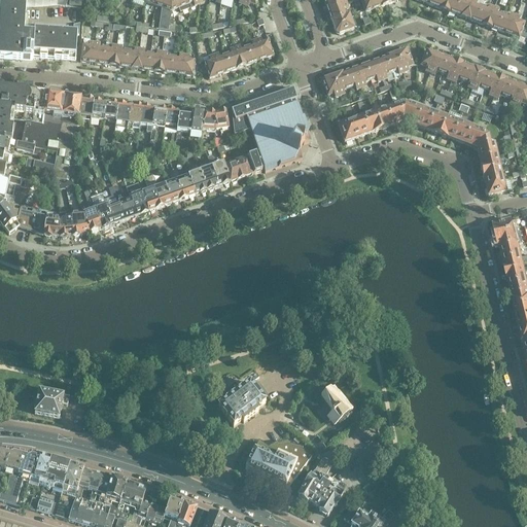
[(157,0),(155,7),(162,9),(159,30),(169,31),(169,29),(169,27),(171,12),(172,0),(157,0)]
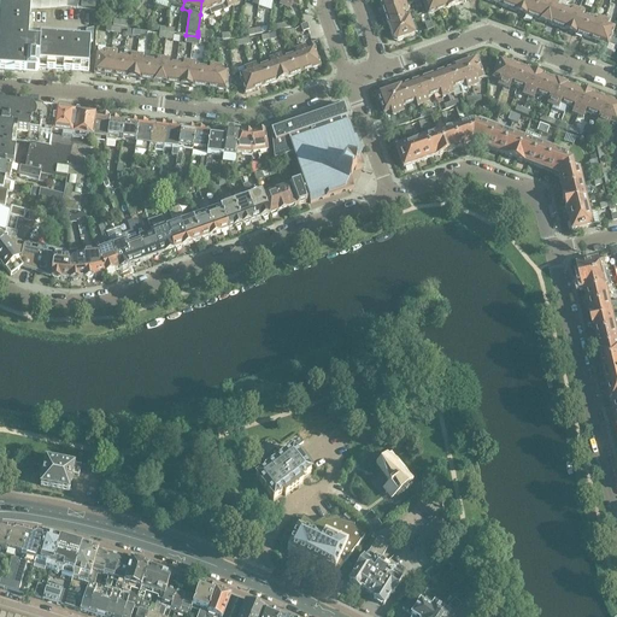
[(201,0),(200,15),(209,11),(211,16),(222,12),(216,0),(201,0)]
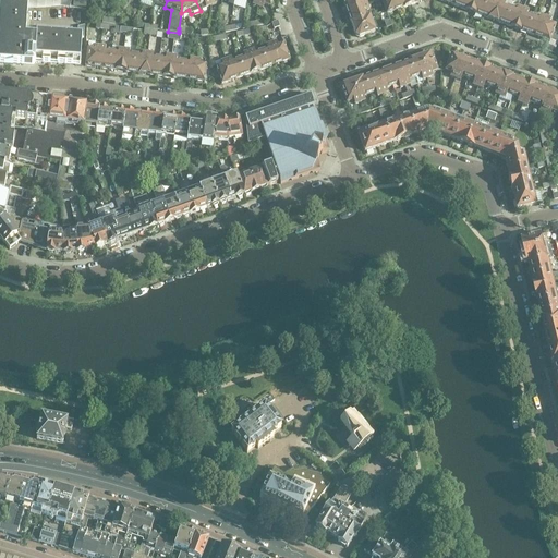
[(208,0),(195,0),(201,11),(211,7),(208,0)]
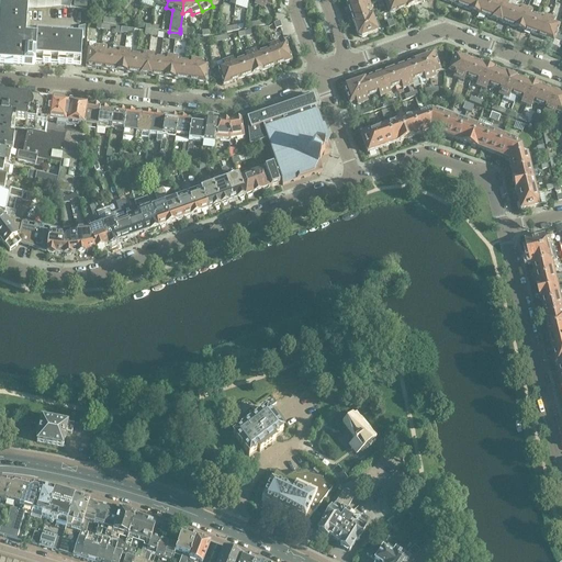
[(261,0),(259,8),(265,9),(267,6),(270,7),(270,6),(272,7),(274,0),(261,0)]
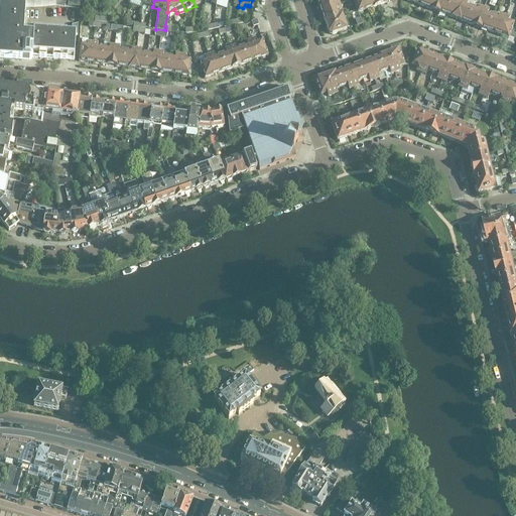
[(334,0),(318,0),(316,1),(320,11),(340,4),(338,0),(336,1),(336,0),(335,1),(334,0)]
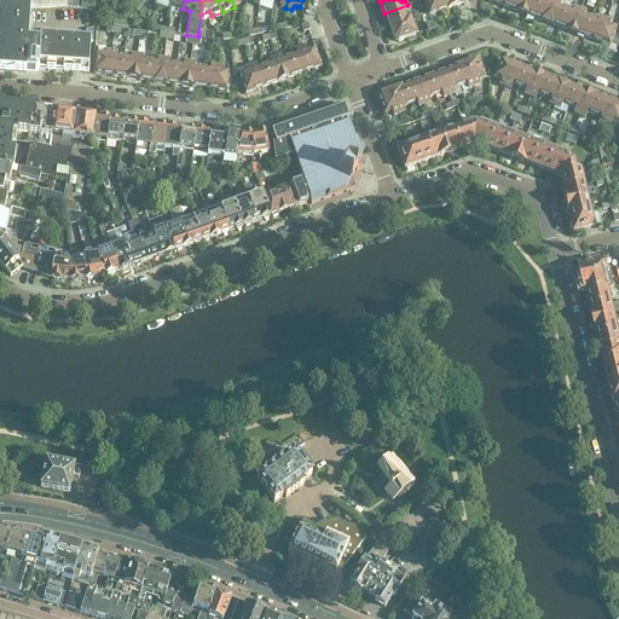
[(423,0),(429,16),(441,11),(437,0),(423,0)]
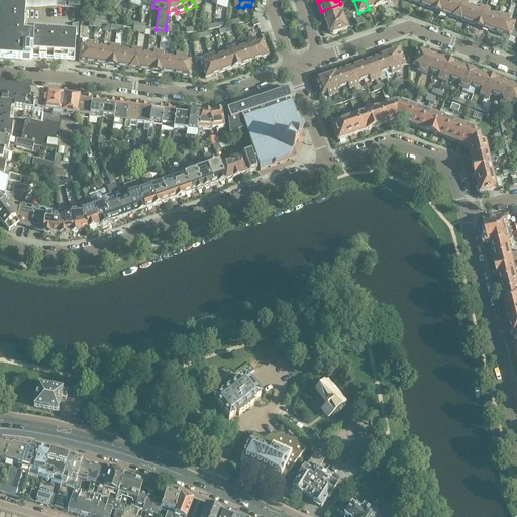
[(365,0),(369,9),(380,5),(378,0),(365,0)]
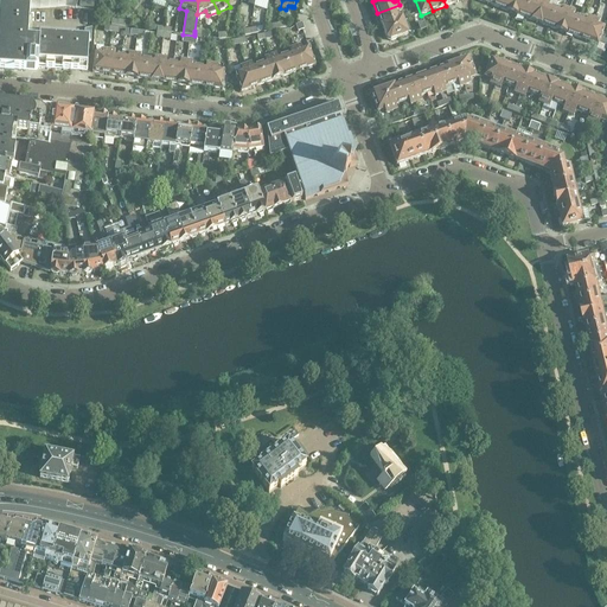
[(503,0),(499,8),(512,13),(517,0),(503,0)]
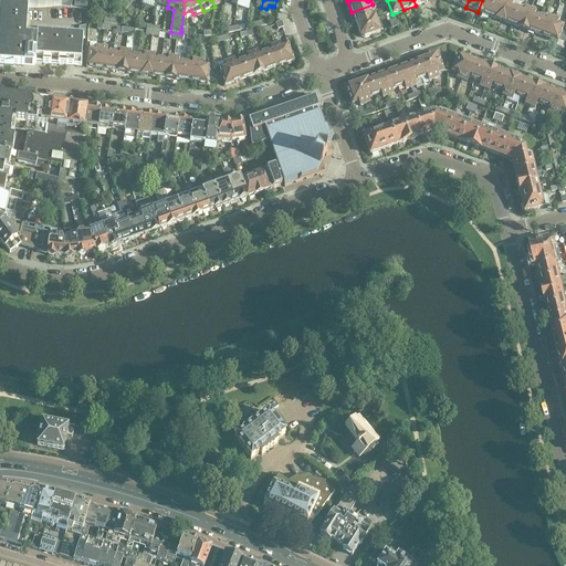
[(482,0),(478,12),(489,17),(495,0),(482,0)]
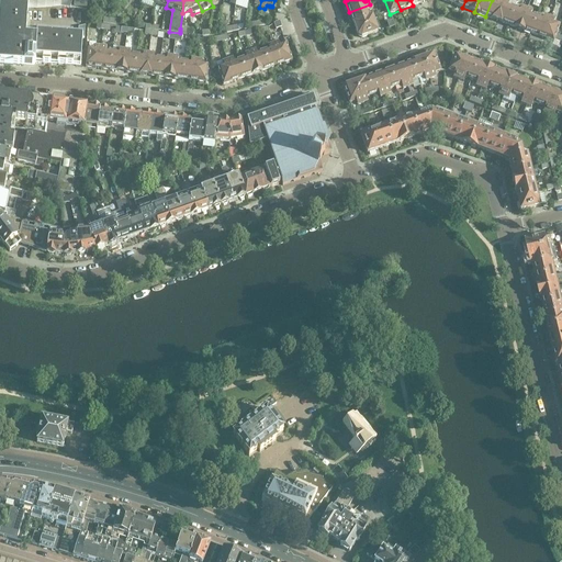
[(492,0),(485,17),(497,21),(505,0),(504,0),(497,0),(497,2),(492,0)]
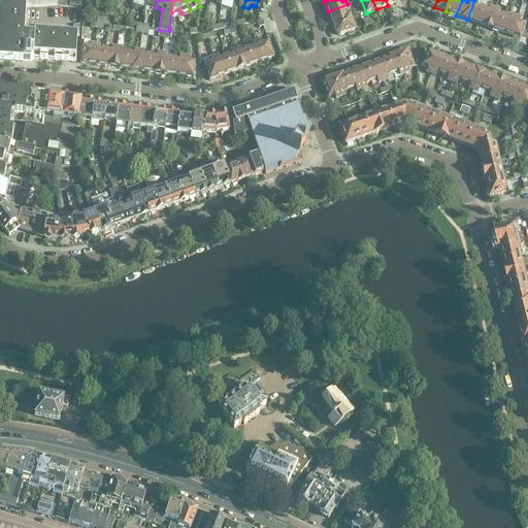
[(474,0),(467,20),(477,24),(484,7),(486,3),(480,1),(479,2),(474,0)]
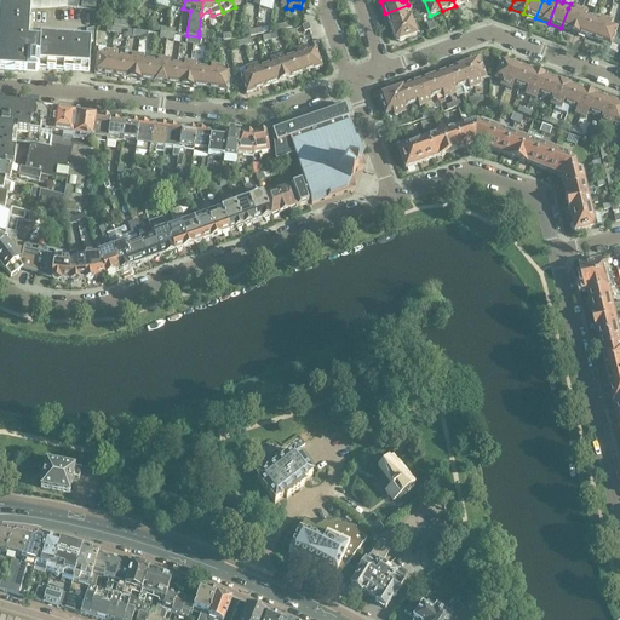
[(408,5),(385,13),(390,28),(408,21),(406,13),(411,11),(408,5)]
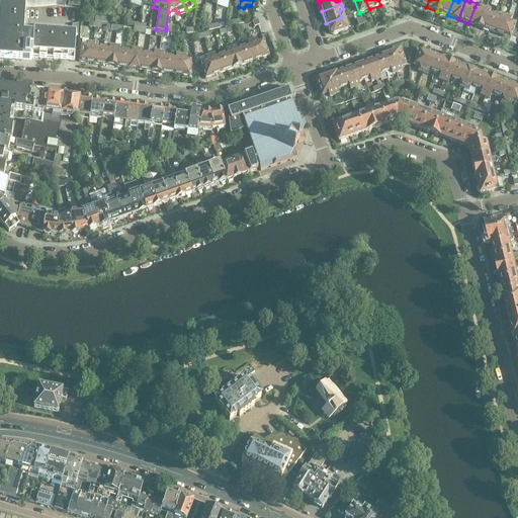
[(0,59),(22,61),(30,62),(32,59),(74,62),(76,35),(63,34),(64,32),(32,32),(32,34),(26,33),(26,22),(24,22),(25,8),(23,7),(2,6),(0,6),(0,59)]
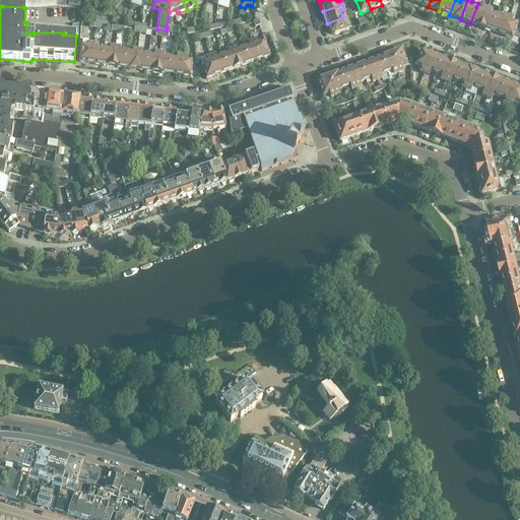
[(476,7),(470,23),(481,27),(489,8),(482,6),(481,9),(476,7)]
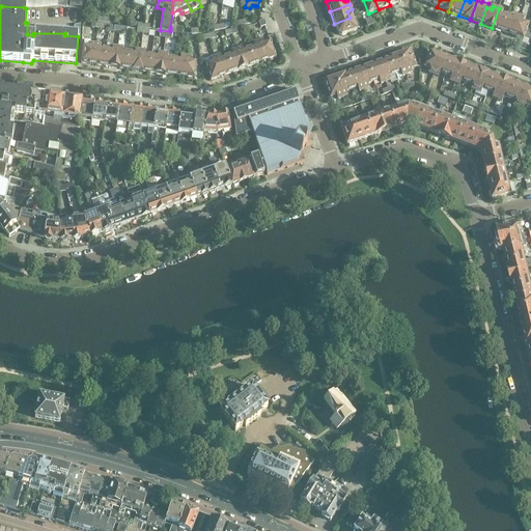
[(499,8),(492,28),(501,32),(507,16),(503,14),(504,10),(499,8)]
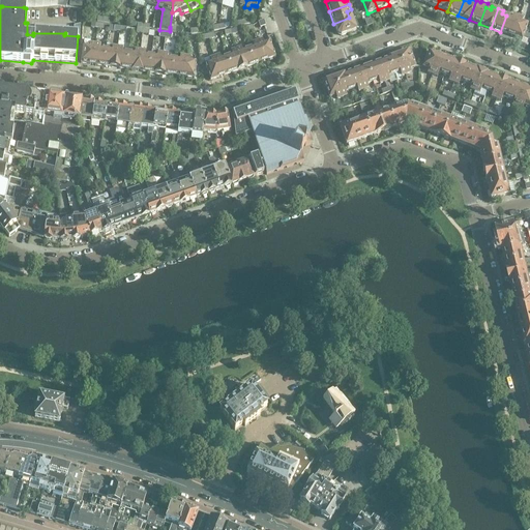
[(506,16),(500,32),(511,36),(520,17),(513,13),(511,18),(506,16)]
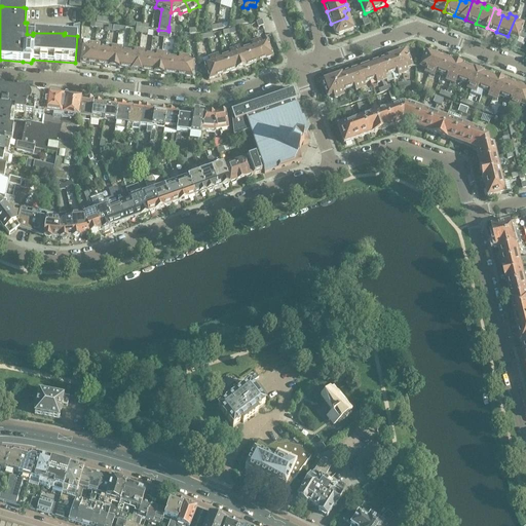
[(331,24),(332,25),(335,34),(338,36),(353,30),(352,26),(361,23),(358,15),(349,17),(347,19),(346,17),(331,24)]
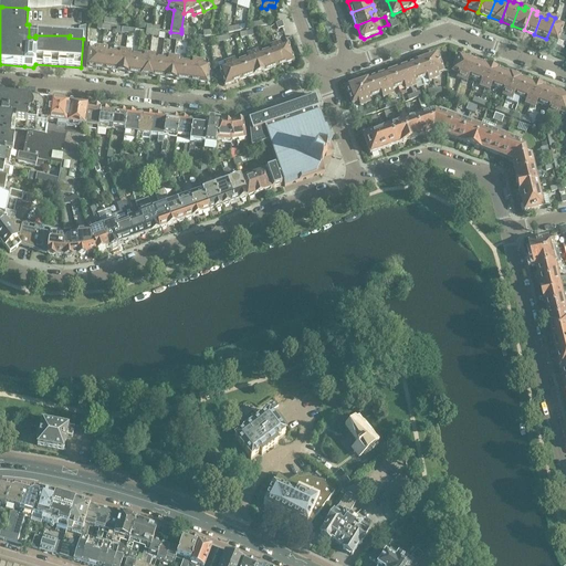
[(555,18),(546,39),(557,42),(564,25),(562,24),(558,23),(559,20),(555,18)]
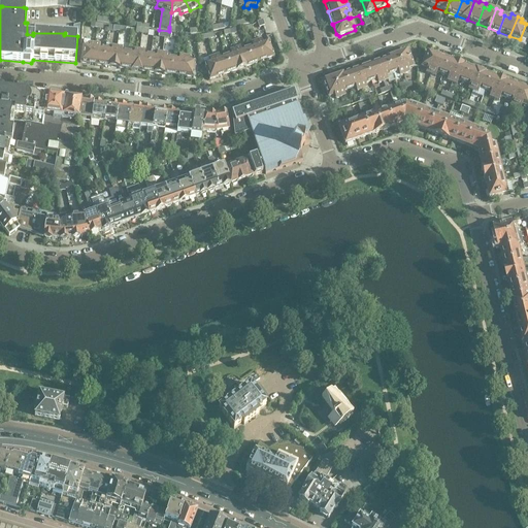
[(261,39),(257,40),(264,60),(274,57),(268,41),(265,42),(265,41),(263,42),(261,39)]
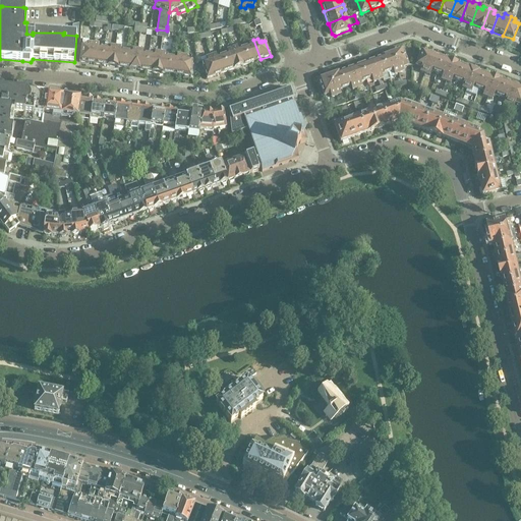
[(249,46),(245,47),(250,63),(261,59),(253,40),(248,42),(249,46)]
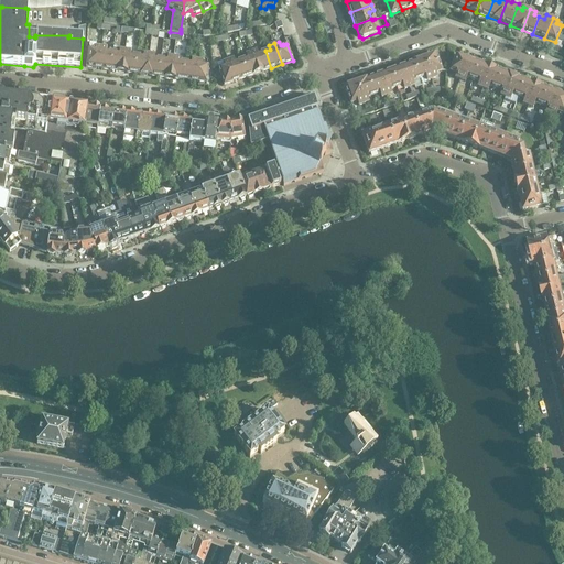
[(86,67),(87,67),(98,68),(101,46),(96,45),(95,50),(93,50),(91,50),(89,50),(86,67)]
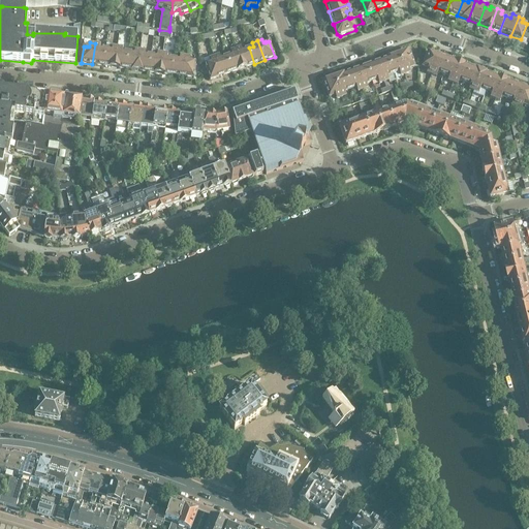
[(95,43),(92,64),(104,66),(106,50),(100,49),(101,44),(95,43)]
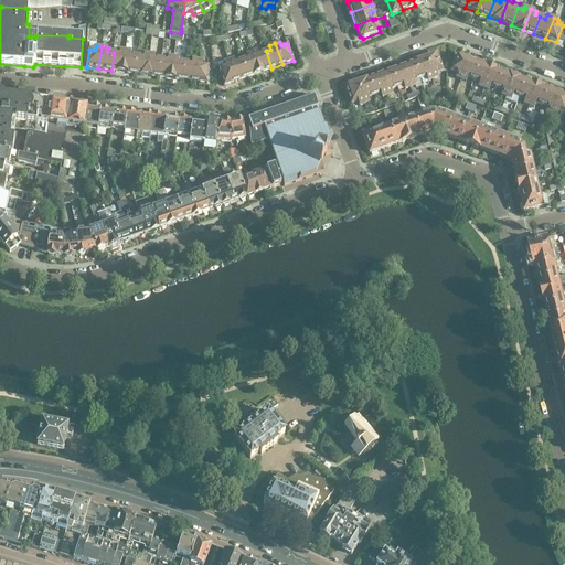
[(114,53),(112,71),(123,72),(126,50),(120,49),(119,53),(114,53)]
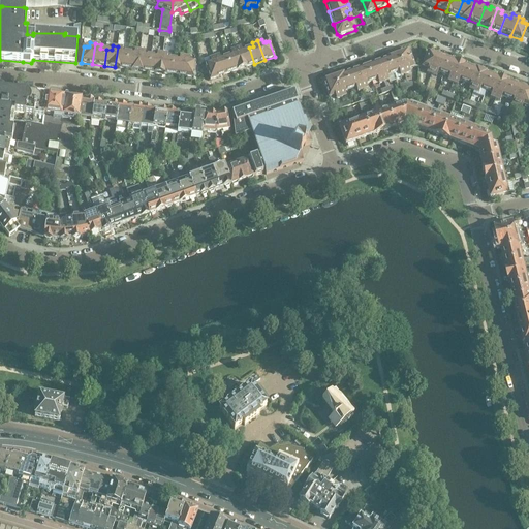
[(118,47),(115,67),(127,69),(129,52),(123,52),(123,48),(118,47)]
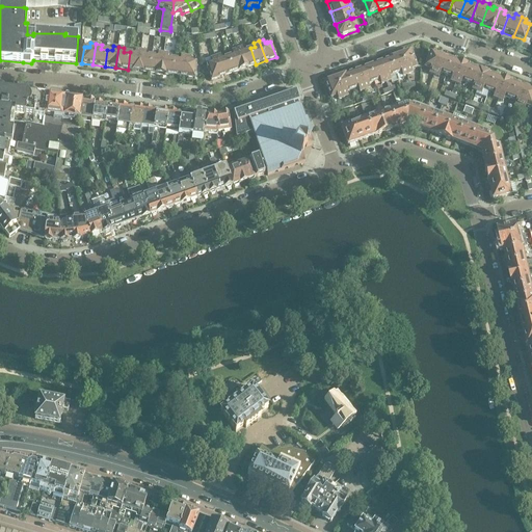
[(241,47),(237,49),(244,69),(256,64),(250,48),(243,51),(241,47)]
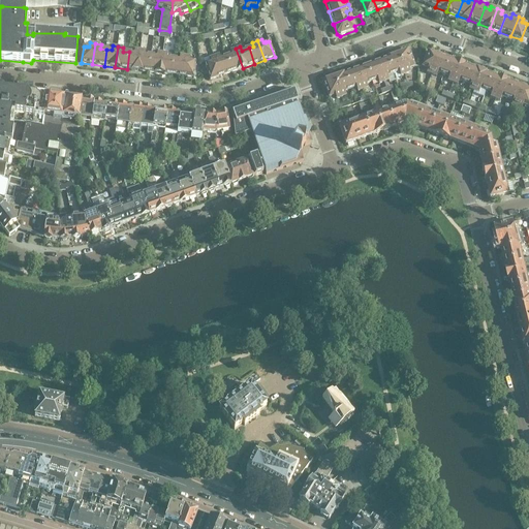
[(129,52),(127,69),(137,70),(141,50),(134,49),(134,53),(129,52)]
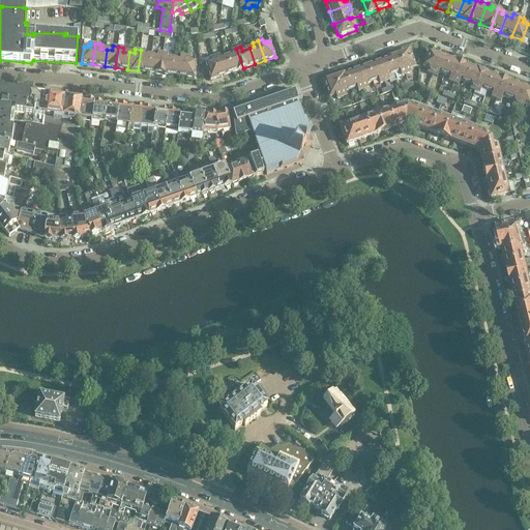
[(232,54),(228,56),(233,72),(243,68),(236,49),(231,51),(232,54)]
